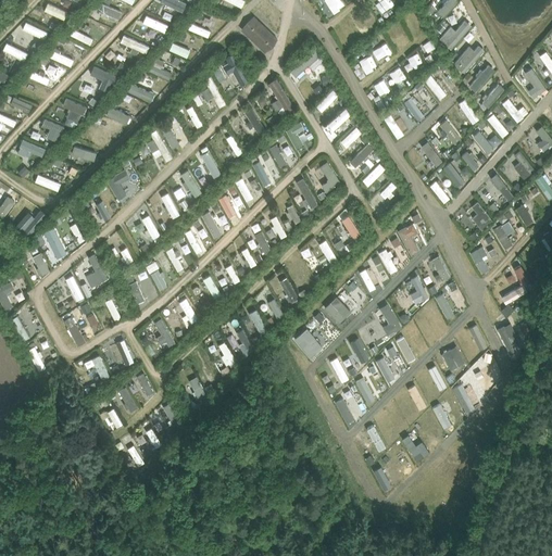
[(168,0),(189,10),(192,0),(168,0)]
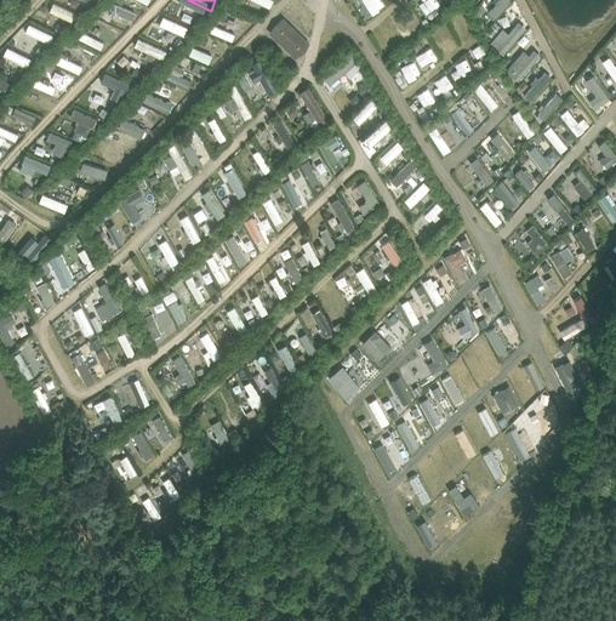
[(269,0),(249,0),(269,10),(274,1),(269,0)]
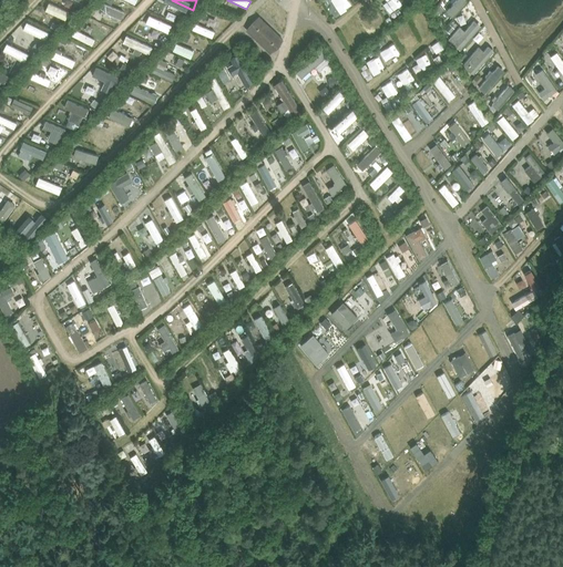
[(446,22),(468,2),(464,0),(451,0),(444,6),(443,4),(436,11),(446,22)]
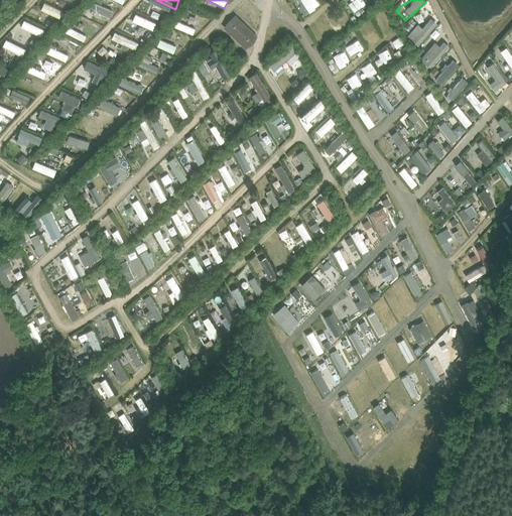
[(93,3),(90,10),(110,19),(114,12),(93,3)]
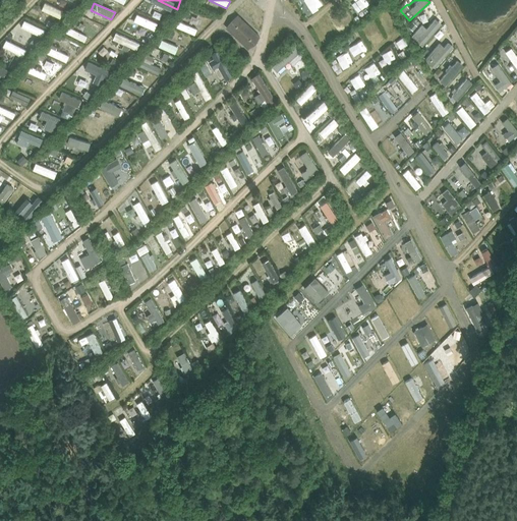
[(42,11),(60,19),(63,12),(45,4),(42,11)]
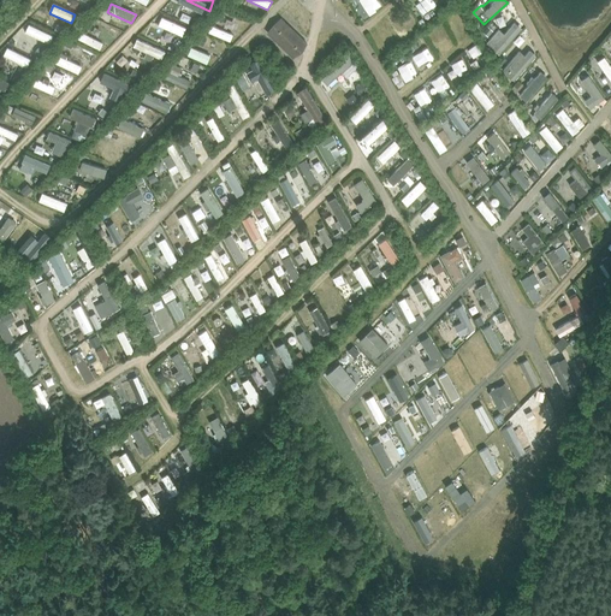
[(289,58),(301,45),(302,43),(298,39),(277,18),(262,33),(289,58)]
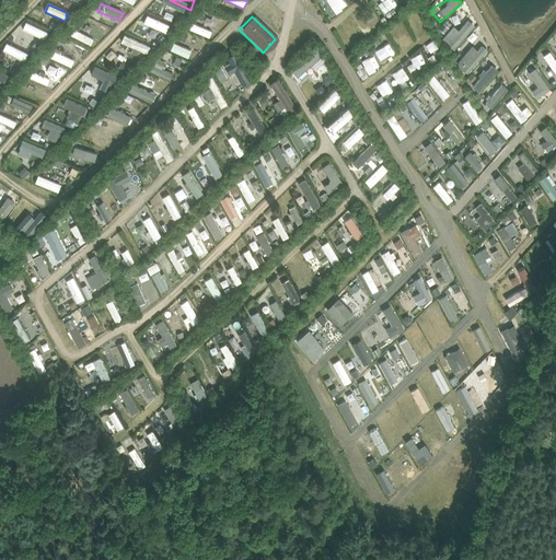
[(453,50),(475,26),(468,21),(459,32),(453,27),(442,41),(453,50)]
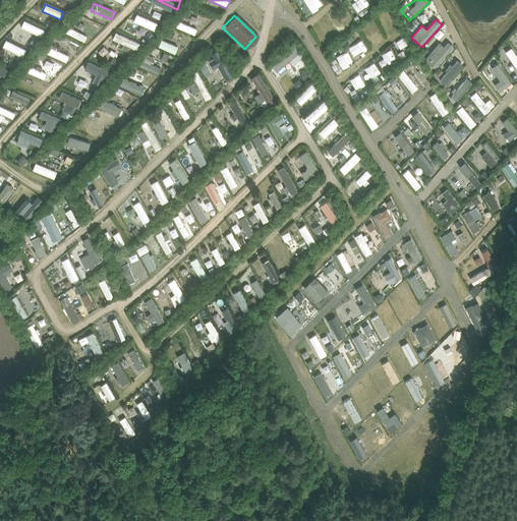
[(42,38),(46,31),(24,21),(21,29),(42,38)]
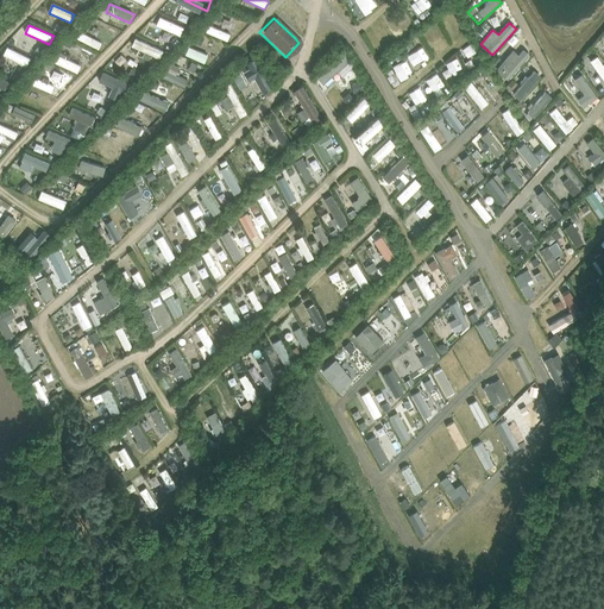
[(206,33),(228,42),(231,35),(208,26),(206,33)]
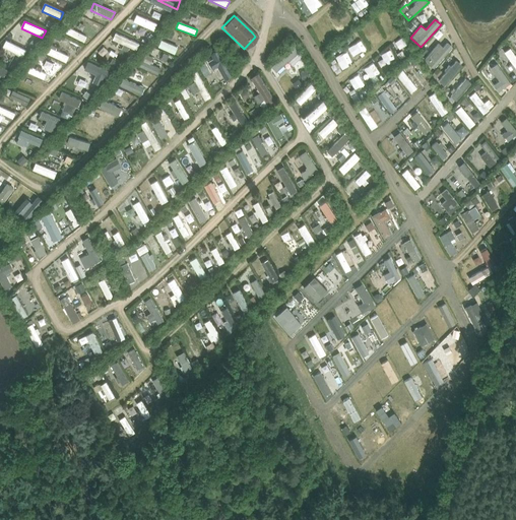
[(323,25),(330,37),(335,33),(328,22),(323,25)]
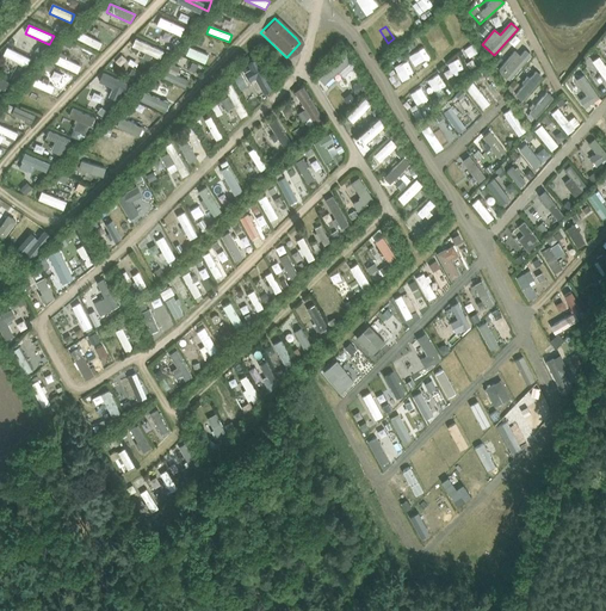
[(84,32),(79,39),(98,50),(103,43),(84,32)]
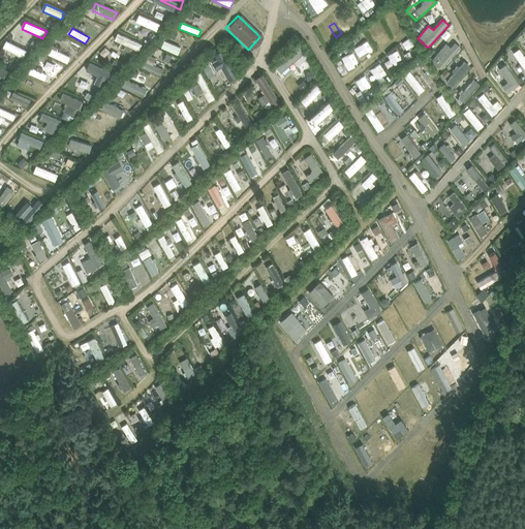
[(445,41),(451,35),(445,31),(441,37),(445,41)]
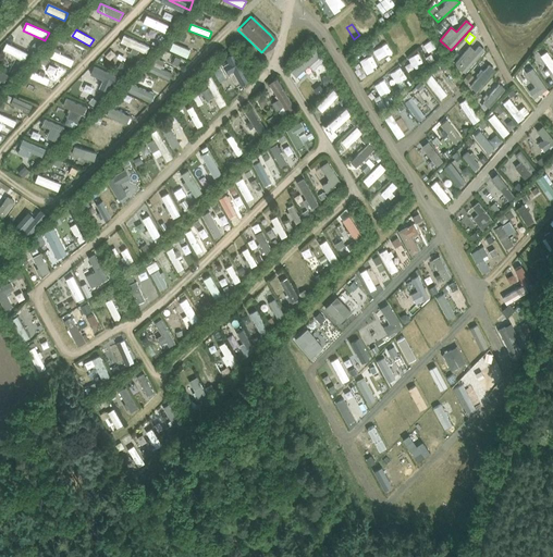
[(121,45),(147,53),(150,46),(123,37),(121,45)]
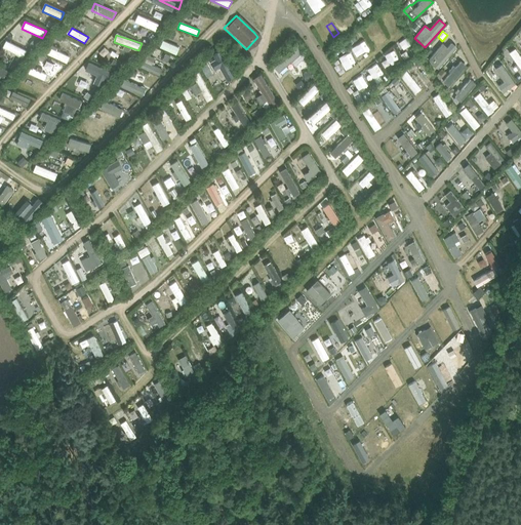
[(402,52),(412,45),(407,37),(397,44),(402,52)]
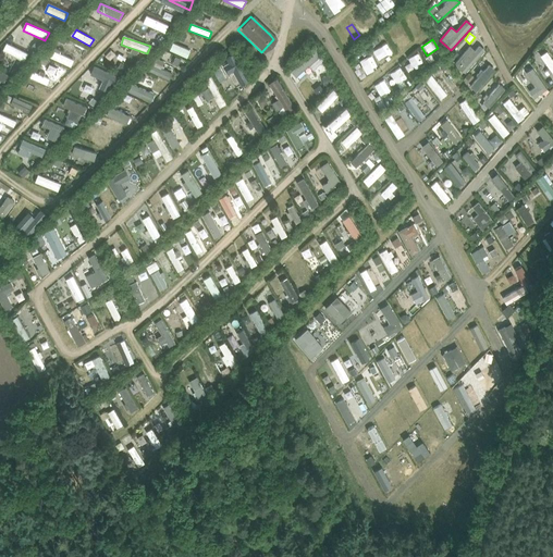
[(474,42),(454,65),(464,74),(483,50),(474,42)]
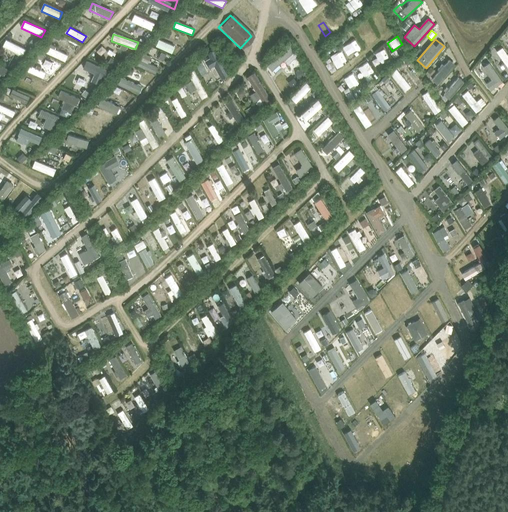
[(159,40),(156,47),(172,54),(175,46),(159,40)]
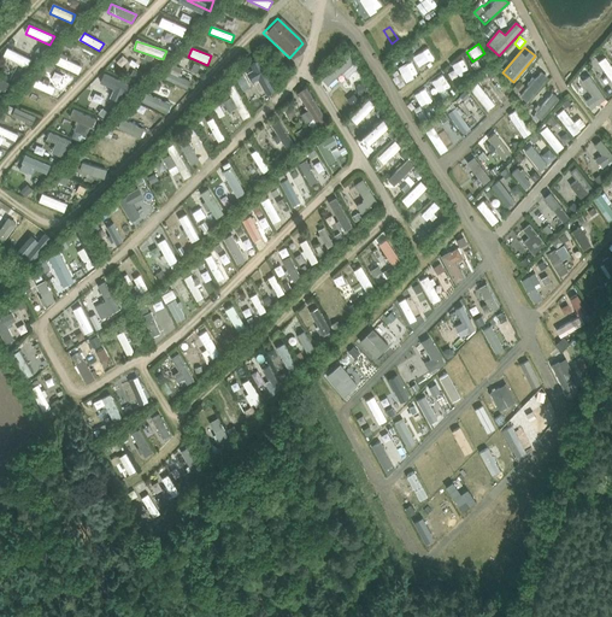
[(6,50),(3,58),(28,68),(31,59),(6,50)]
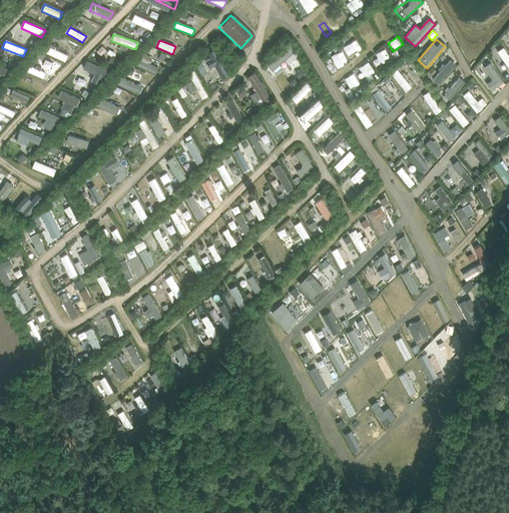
[(48,47),(45,53),(65,63),(68,56),(48,47)]
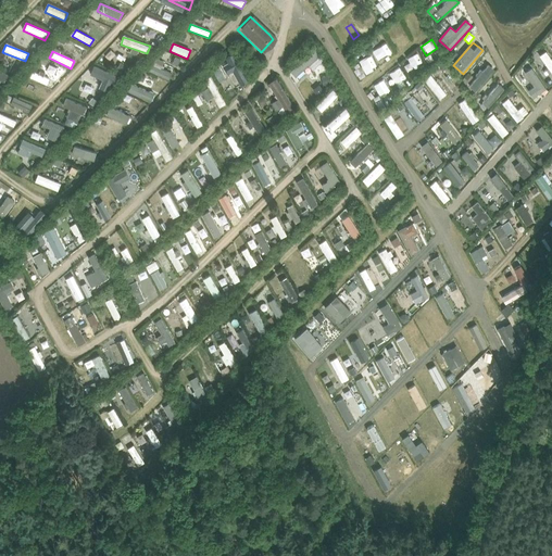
[(551,77),(551,76),(551,60),(548,51),(540,55),(551,77)]
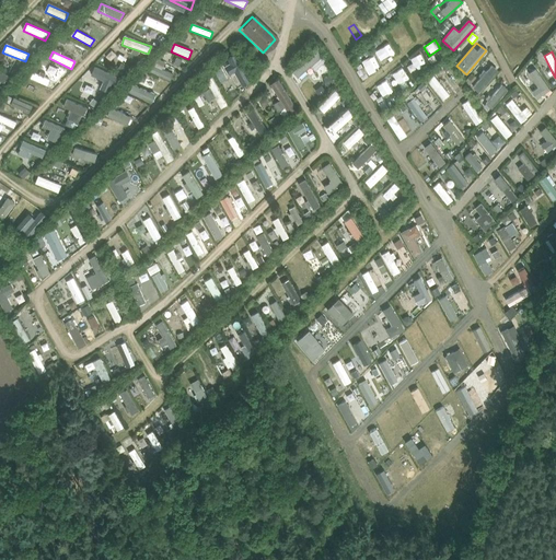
[(230,65),(223,68),(234,91),(251,83),(236,54),(227,58),(230,65)]
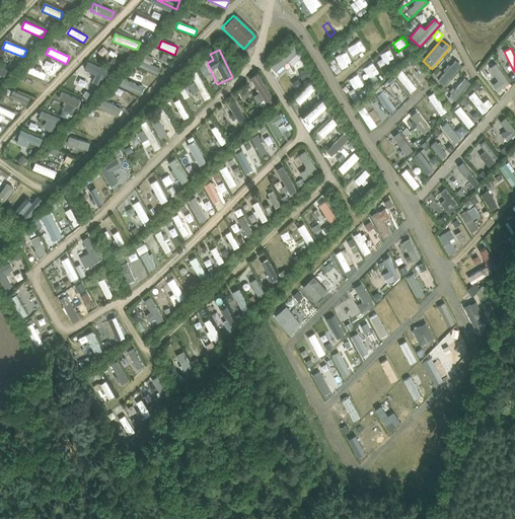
[(395,67),(392,61),(394,60),(389,51),(379,55),(388,71),(395,67)]
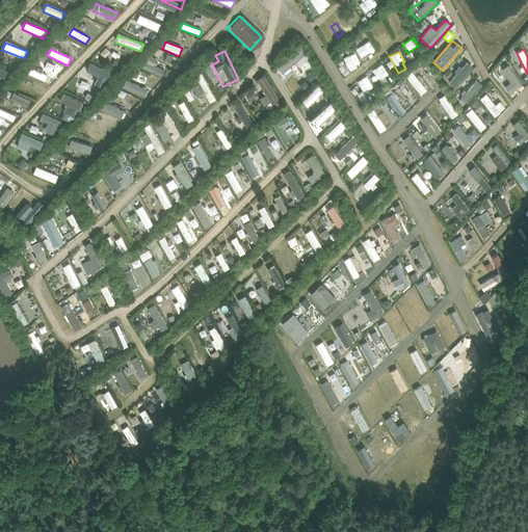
[(467,61),(448,81),(454,87),(473,69),(467,61)]
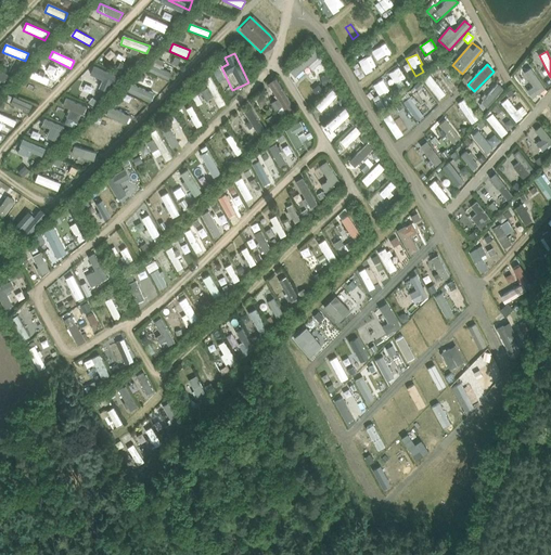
[(58,76),(59,67),(49,66),(48,75),(58,76)]
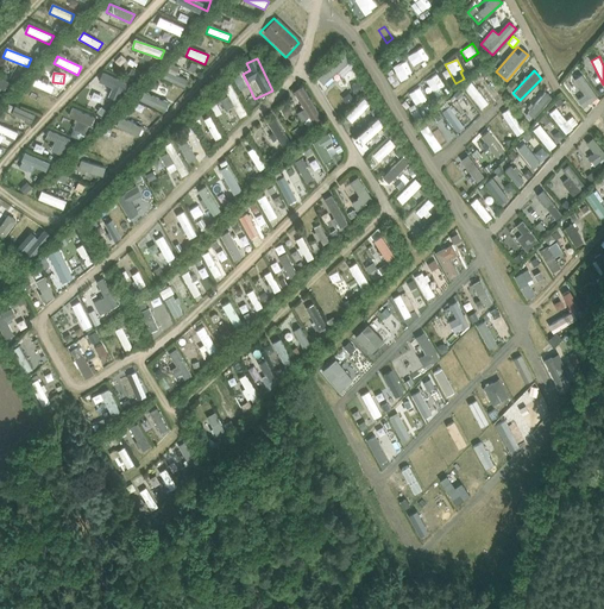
[(165,73),(163,80),(187,87),(189,80),(165,73)]
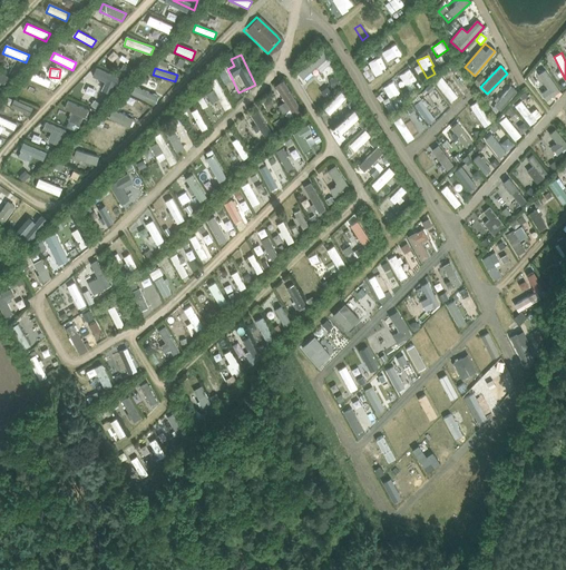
[(546,90),(539,95),(546,104),(560,94),(545,70),(537,76),(546,90)]
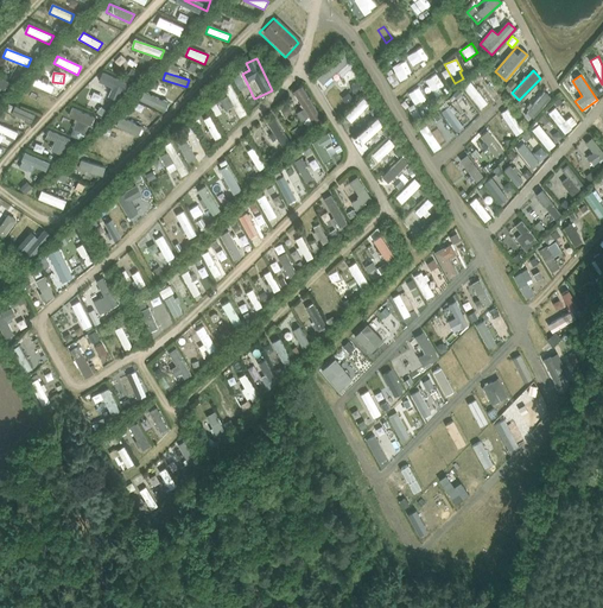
[(126,92),(128,83),(108,76),(106,83),(126,92)]
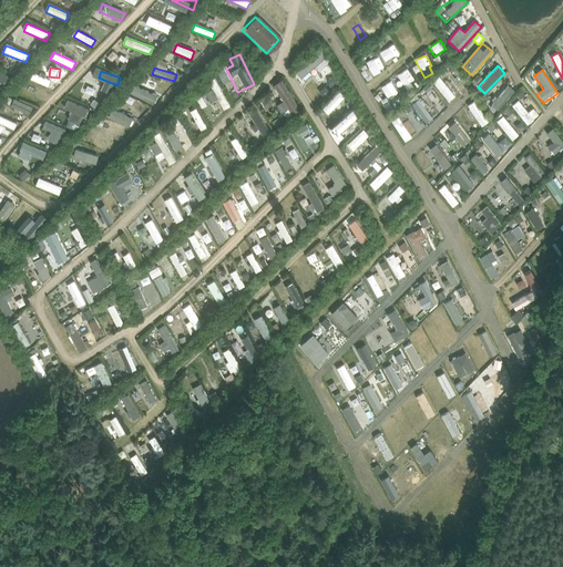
[(48,88),(50,81),(34,74),(32,81),(48,88)]
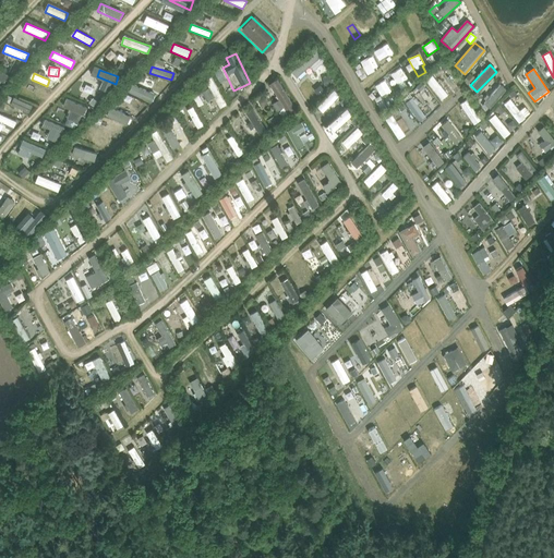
[(444,96),(450,94),(441,73),(434,76),(444,96)]
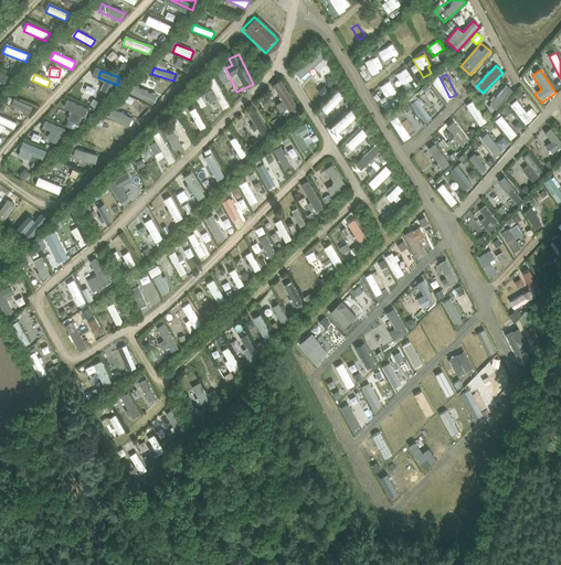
[(320,76),(320,92),(326,92),(326,84),(331,84),(331,76),(320,76)]
